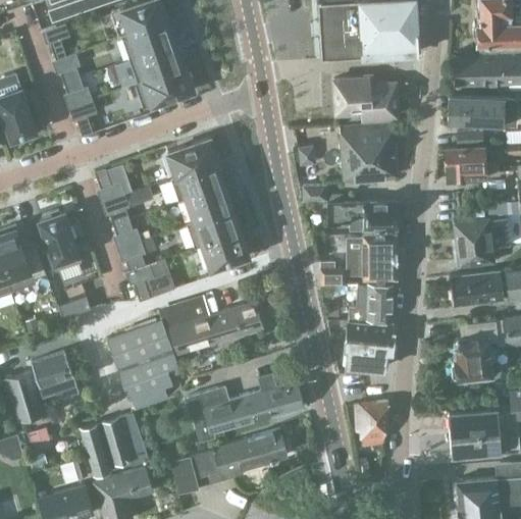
[(74,3),(79,15),(86,12),(82,0),(74,3)]
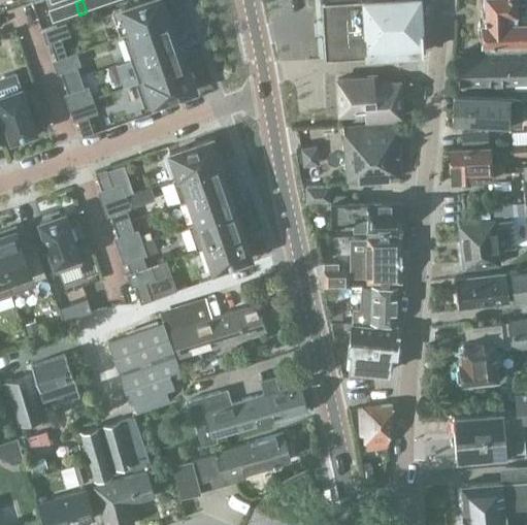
[(87,12),(94,10),(91,0),(83,0),(87,12)]
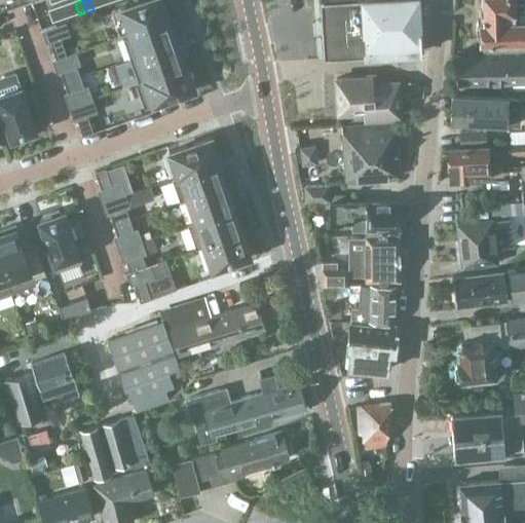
[(102,7),(99,0),(90,0),(94,10),(102,7)]
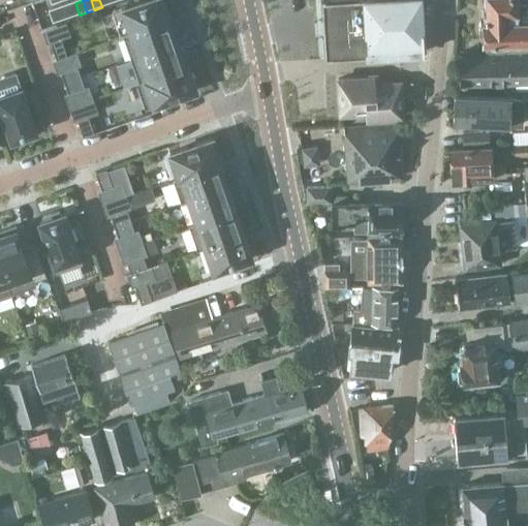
[(123,38),(169,23),(161,0),(155,0),(123,11),(131,35),(123,38)]
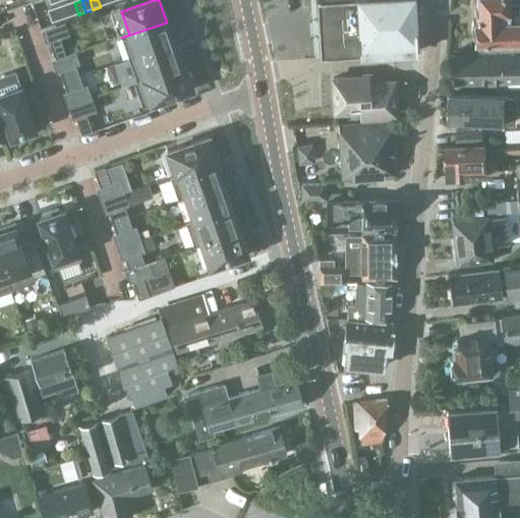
[(334,19),(332,0),(319,0),(319,5),(311,4),(314,60),(350,58),(350,47),(348,19),(334,19)]
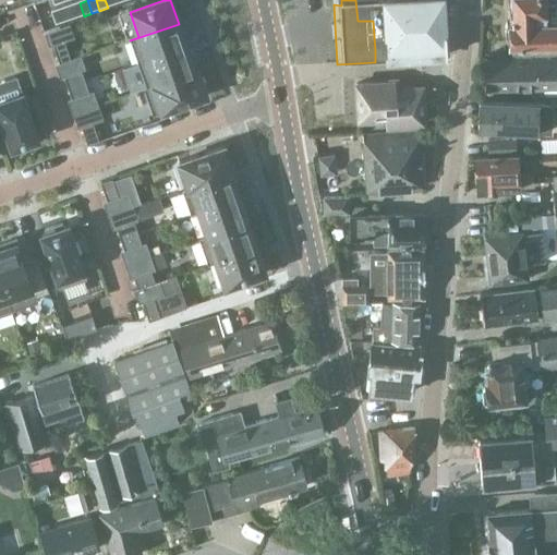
[(438,0),(372,4),(372,0),(355,0),(358,21),(373,21),(375,50),(376,55),(378,58),(382,61),(386,62),(448,59),(443,0),(438,0)]
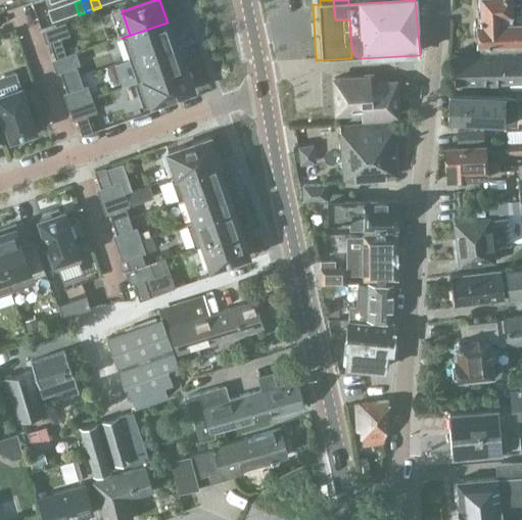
[(521,0),(480,0),(481,13),(478,13),(479,24),(476,24),(474,32),(476,41),(521,39),(521,0)]
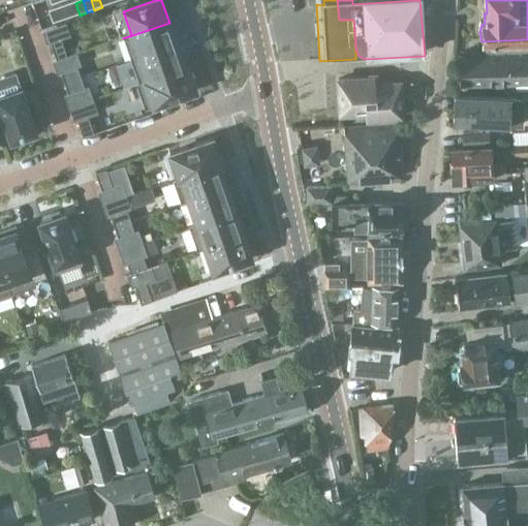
[(72,18),(80,16),(75,3),(68,5),(72,18)]
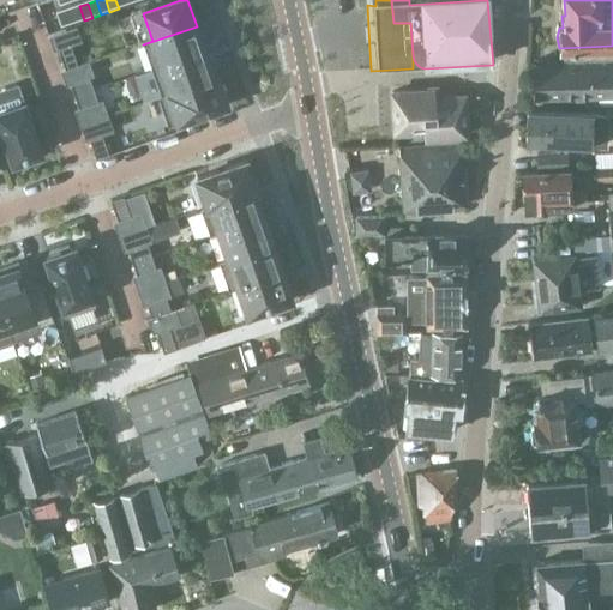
[(84,20),(79,6),(71,10),(76,24),(84,20)]
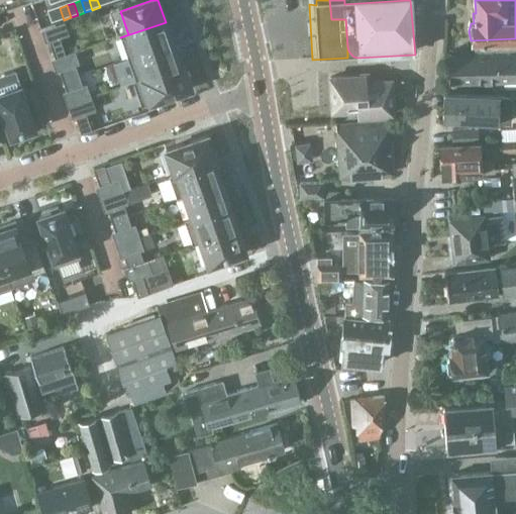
[(60,8),(52,10),(57,22),(64,20),(60,8)]
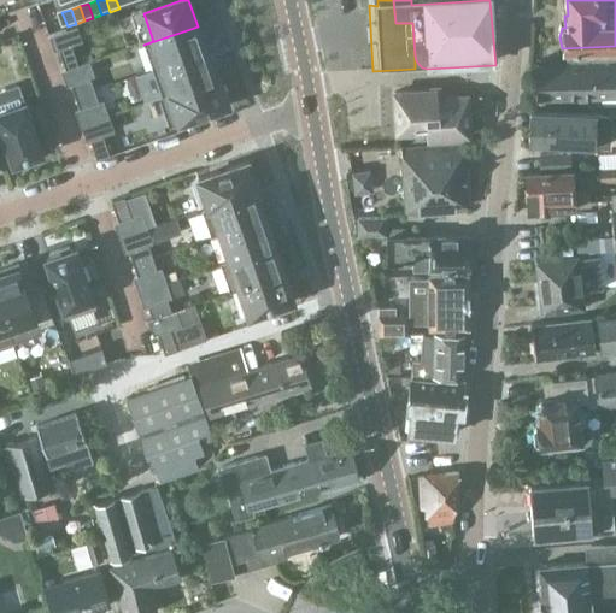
[(58,30),(68,27),(62,12),(53,16),(58,30)]
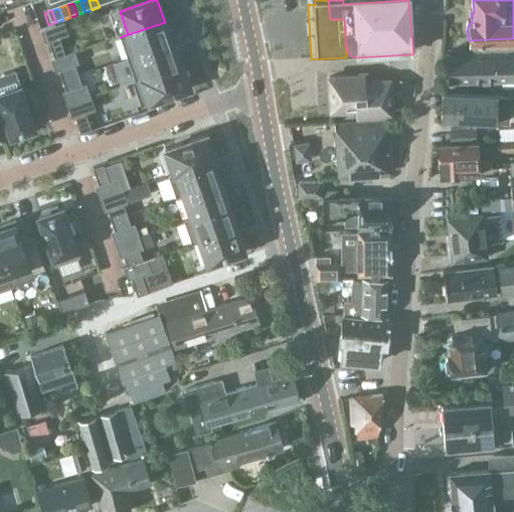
[(128,60),(173,45),(165,22),(120,37),(128,60)]
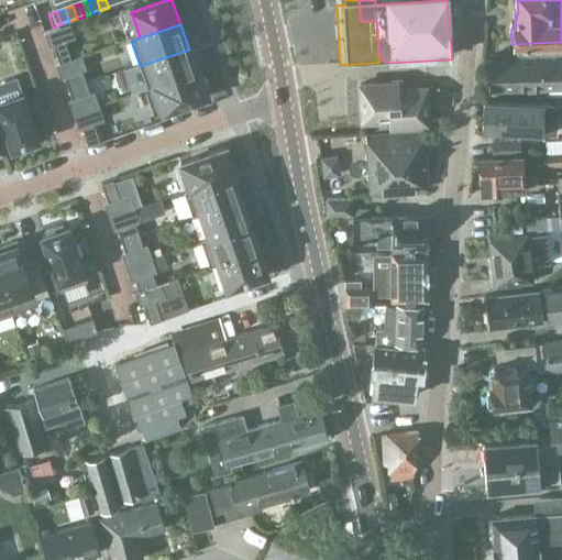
[(66,44),(54,47),(61,66),(72,62),(66,44)]
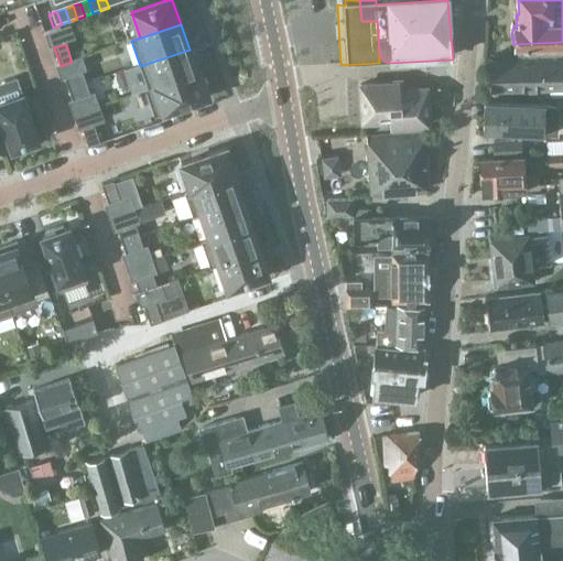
[(147,93),(201,73),(197,73),(190,50),(140,66),(140,67),(149,90),(145,92),(147,93)]
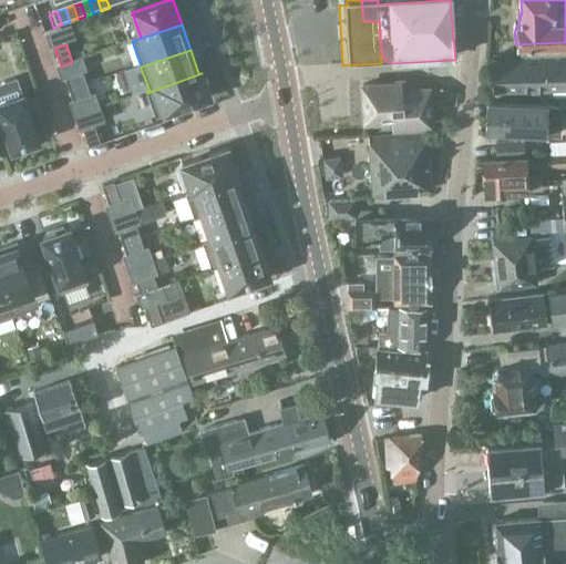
[(495,95),(565,92),(565,62),(494,65),(495,95)]
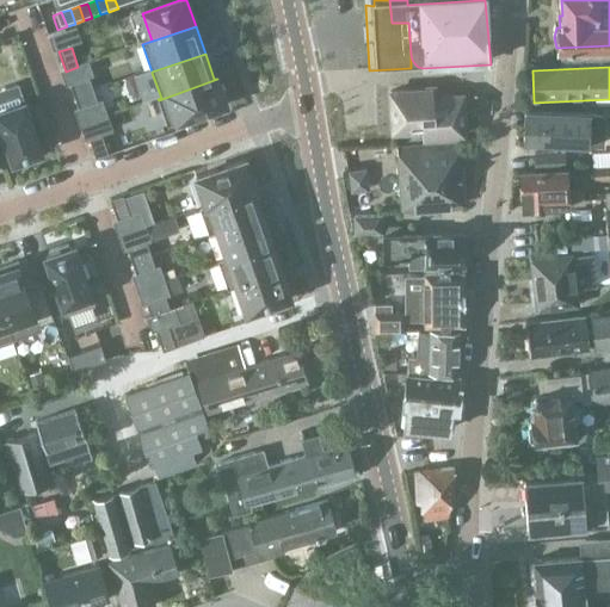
[(217,79),(159,100),(168,128),(227,107),(217,79)]
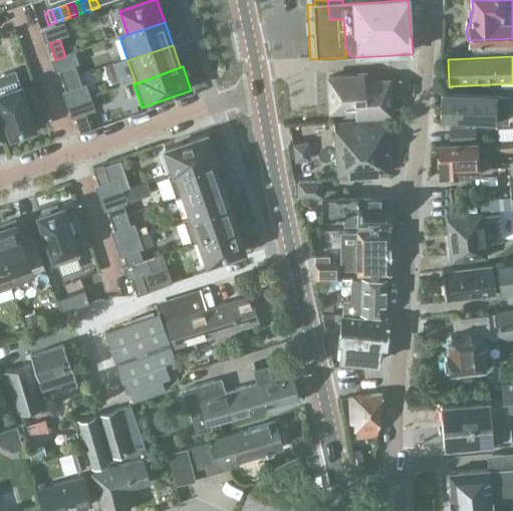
[(63,83),(79,77),(75,67),(59,73),(63,83)]
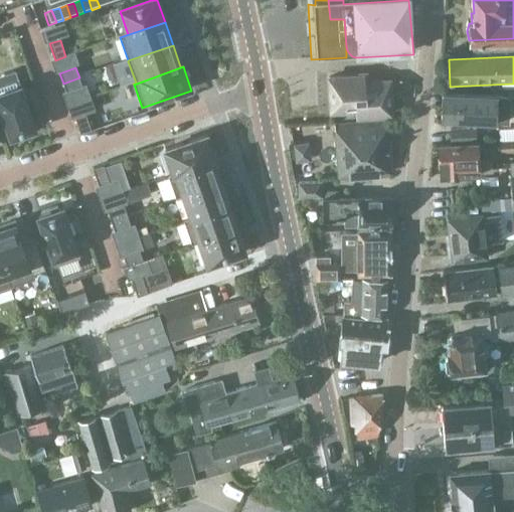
[(366,84),(365,76),(359,76),(360,78),(330,79),(332,114),(357,113),(357,120),(392,117),(391,96),(390,82),(366,84)]
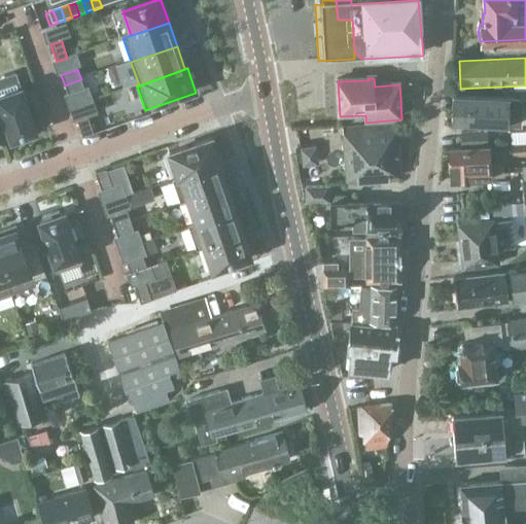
[(84,90),(81,79),(65,85),(68,95),(84,90)]
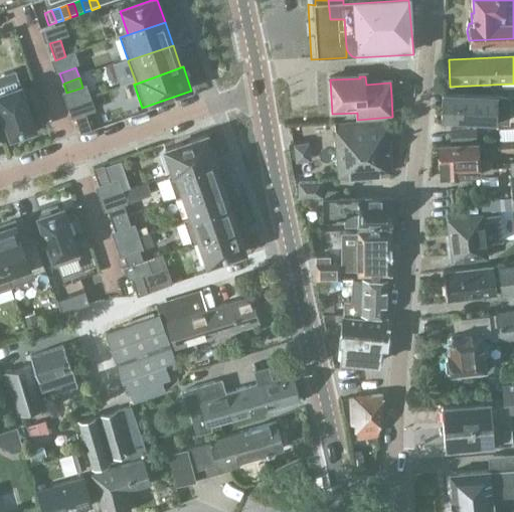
[(18,81),(0,87),(0,107),(11,139),(15,138),(16,142),(33,136),(32,132),(35,131),(18,81)]
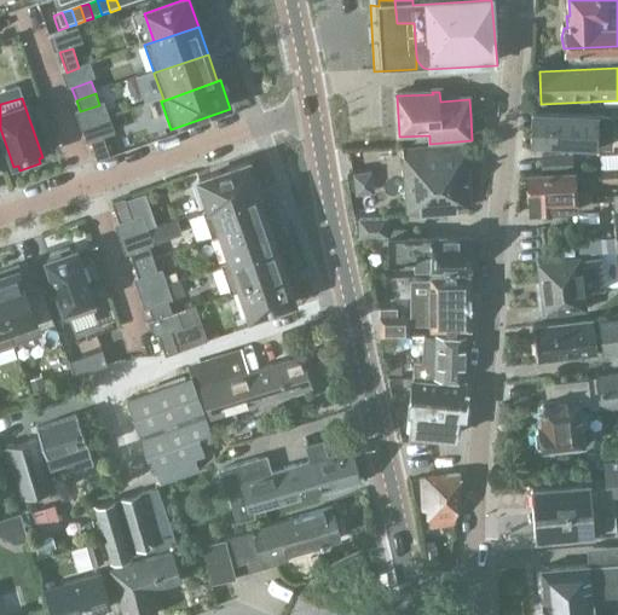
[(533,115),(532,145),(596,149),(611,149),(612,120),(596,120),(596,119),(533,115)]
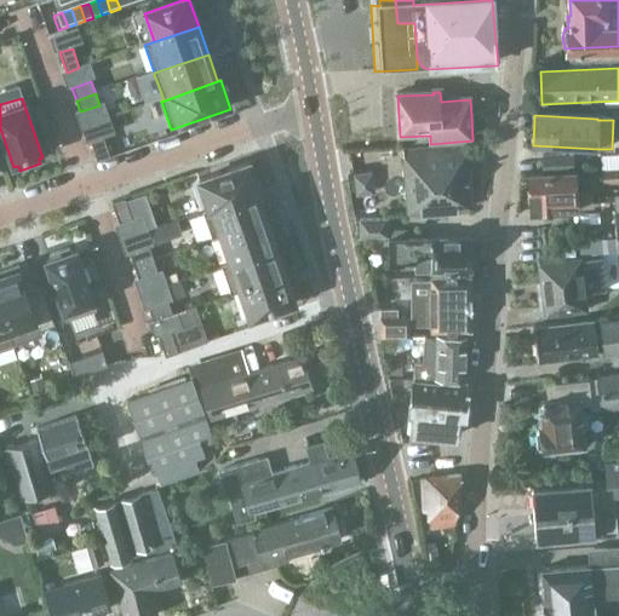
[(112,160),(104,139),(91,144),(98,163),(112,160)]
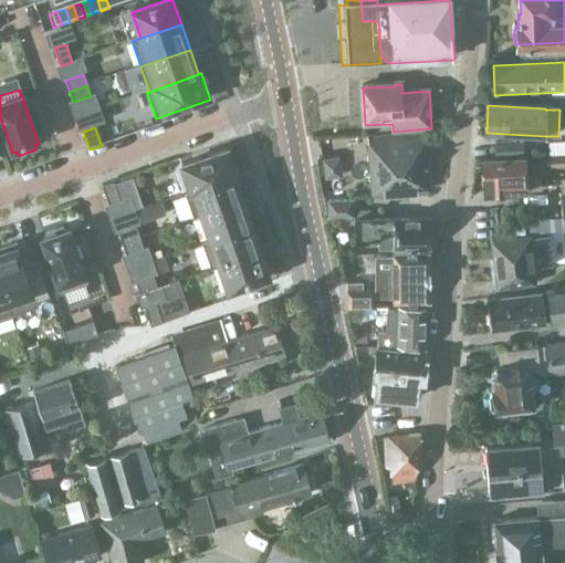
[(373,197),(429,193),(426,137),(368,141),(373,197)]
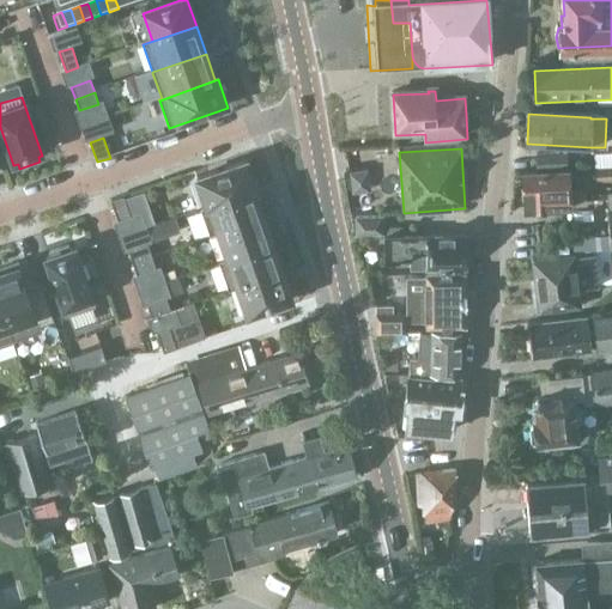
[(611,156),(595,157),(597,169),(611,168),(611,156)]
